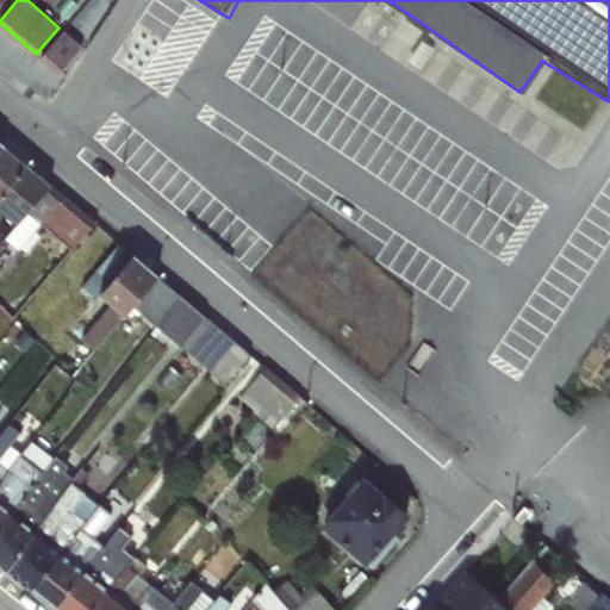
[(0,149),(0,197),(27,166),(4,145),(0,149)]
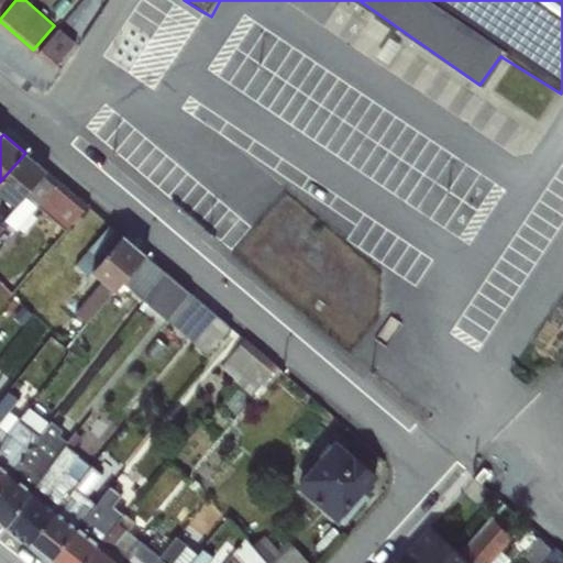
[(25,153),(0,181),(0,190),(17,206),(46,170),(25,153)]
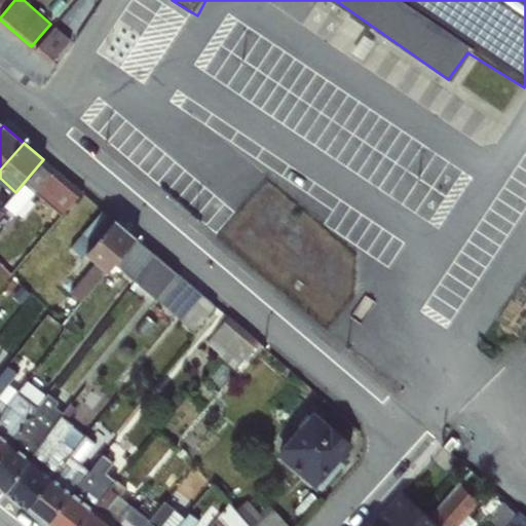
[(15,192),(4,205),(15,215),(36,192),(62,215),(81,192),(43,159),(15,192)]
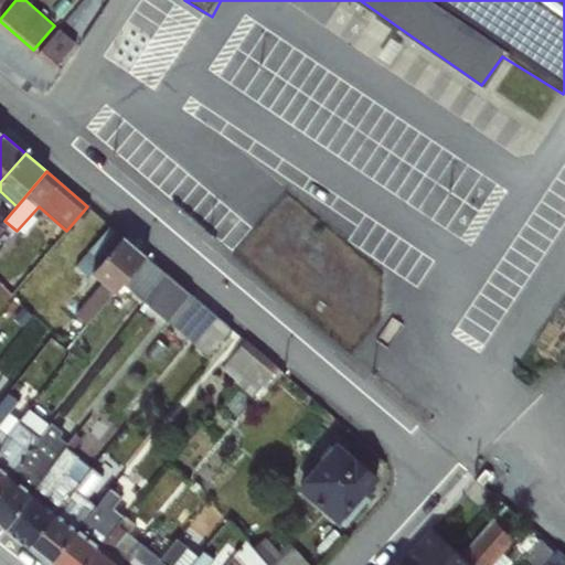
[(0,224),(4,221),(17,206),(0,191),(0,224)]
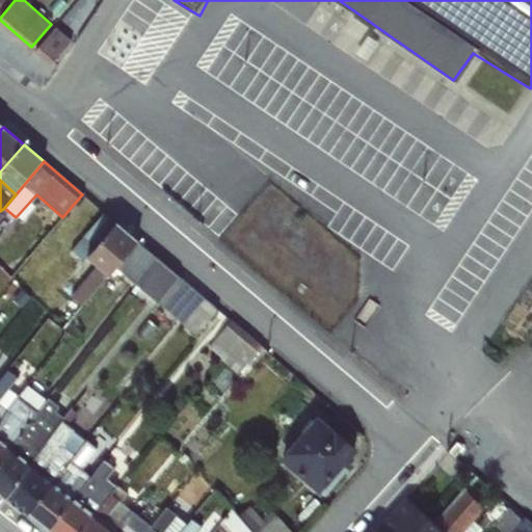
[(101,240),(87,256),(98,264),(110,274),(115,267),(138,240),(117,221),(101,240)]
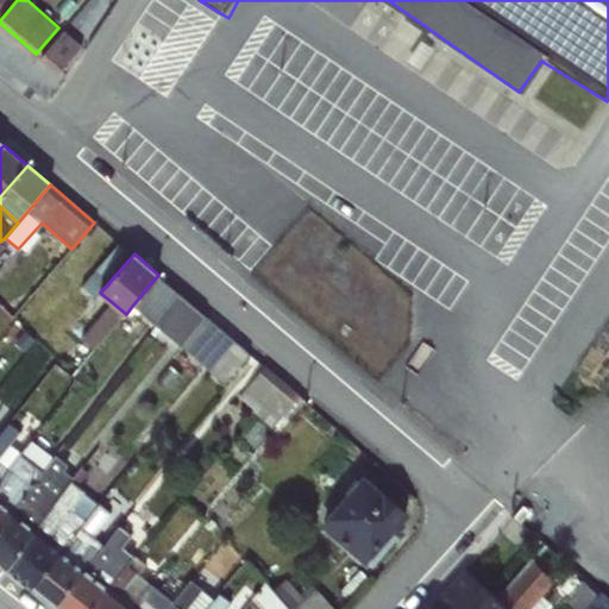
[(100,293),(115,275),(101,263),(82,287),(96,297),(100,293)]
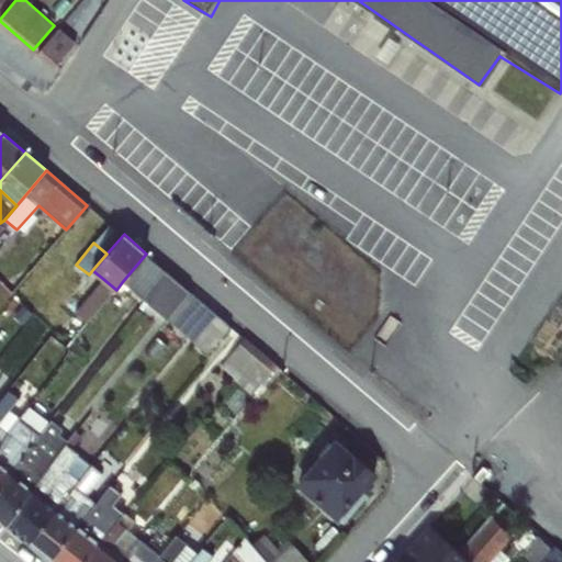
[(146,254),(122,282),(131,290),(144,300),(166,271),(146,254)]
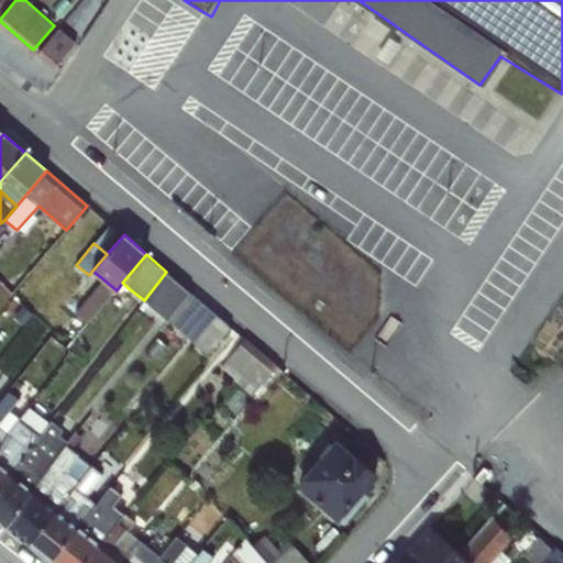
[(18,264),(1,283),(12,293),(29,274),(18,264)]
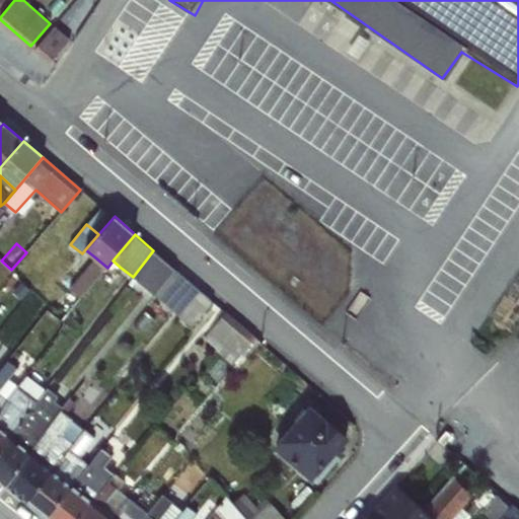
[(153,250),(133,277),(154,294),(175,269),(153,250)]
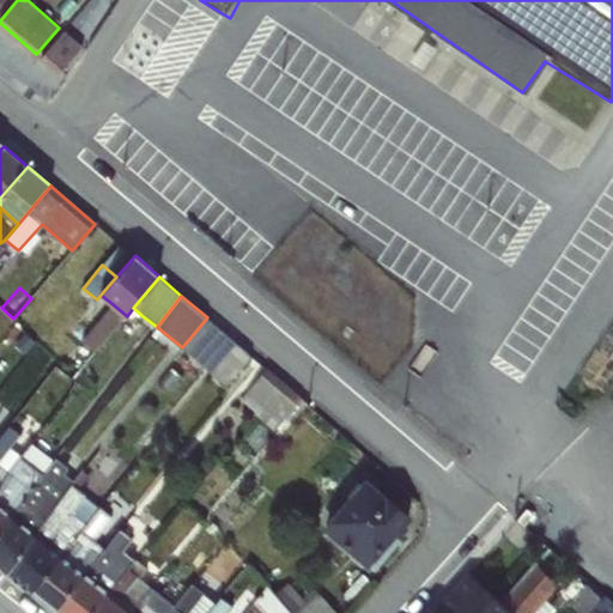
[(127,316),(113,304),(82,341),(95,352),(127,316)]
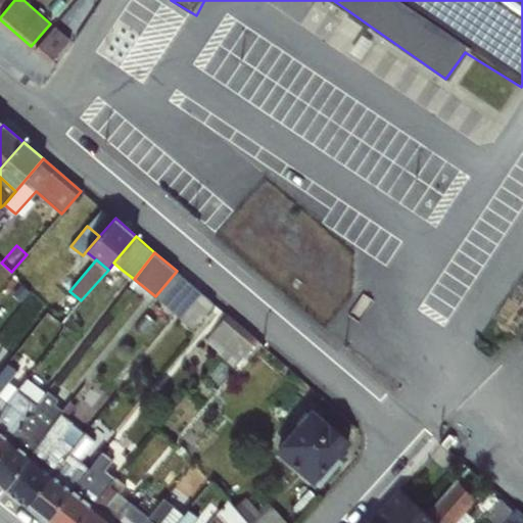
[(177,271),(155,296),(179,317),(201,291),(177,271)]
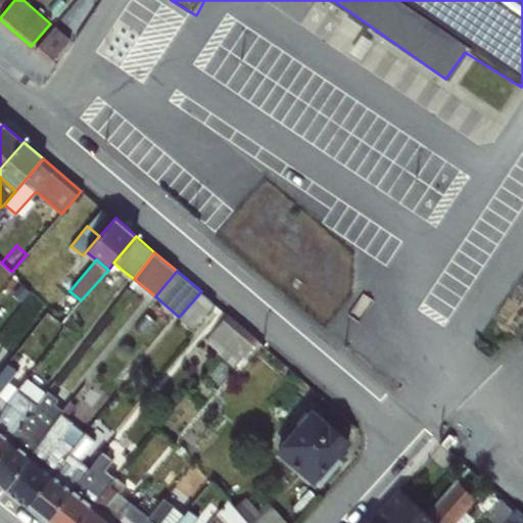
[(201,291),(179,317),(193,329),(216,304),(201,291)]
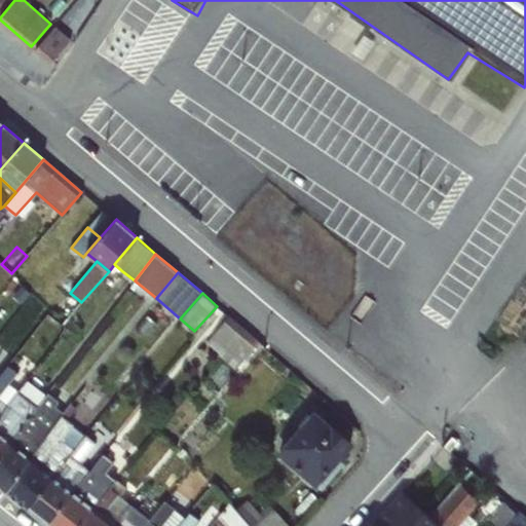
[(229,315),(211,338),(224,350),(220,355),(235,370),(259,341),(229,315)]
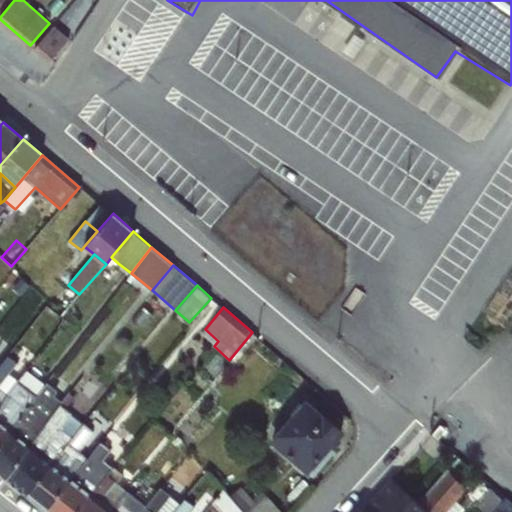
[(0,365),(0,403),(6,395),(0,390),(0,384),(16,363),(8,356),(0,365)]
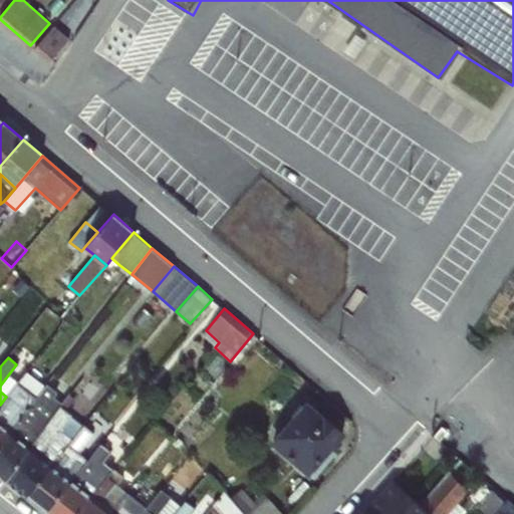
[(6,397),(0,405),(0,425),(10,433),(45,386),(25,370),(6,397)]
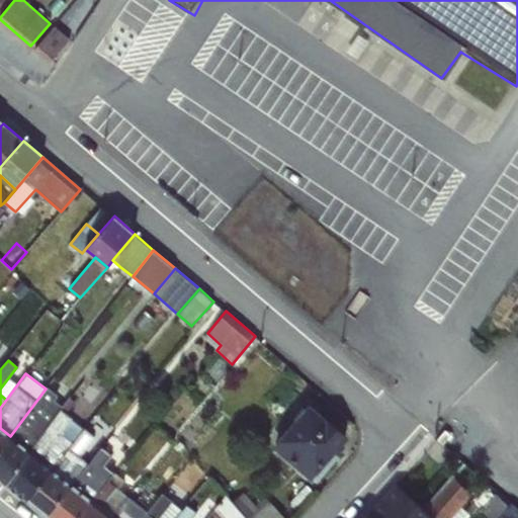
[(46,389),(10,436),(29,452),(62,408),(63,406),(55,399),(58,396),(48,386),(46,389)]
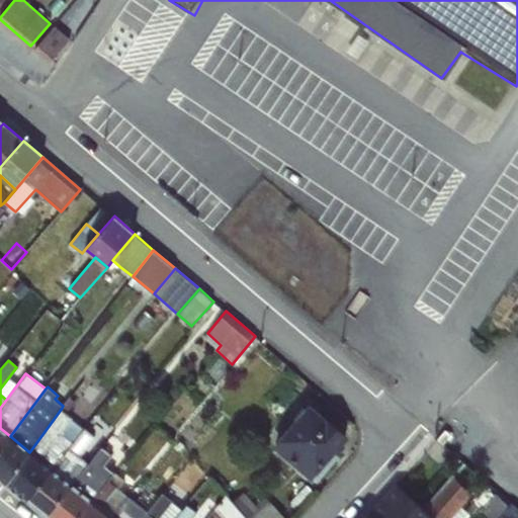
[(314,478),(335,452),(349,436),(311,403),(273,446),(312,480),(314,478)]
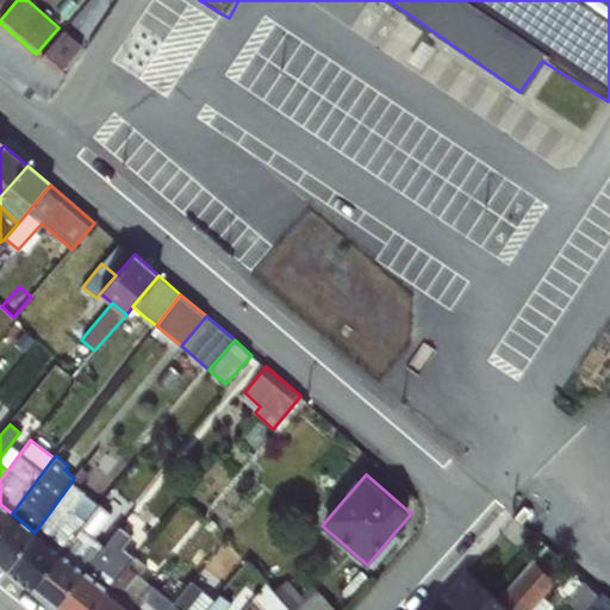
[(73,480),(35,533),(60,553),(85,520),(72,509),(86,492),(73,480)]
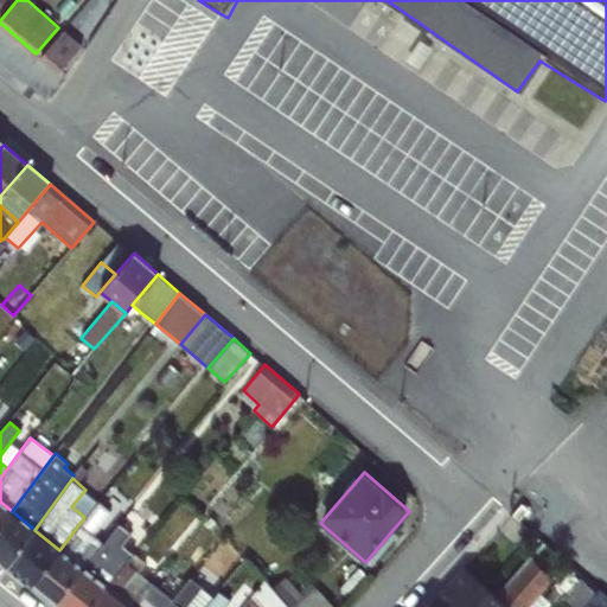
[(84,517),(59,550),(84,569),(103,543),(94,535),(112,511),(98,500),(84,517)]
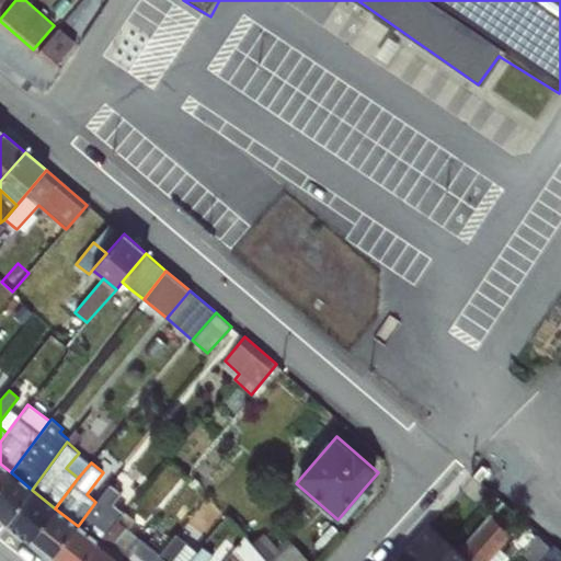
[(0,464),(0,485),(11,472),(0,464)]
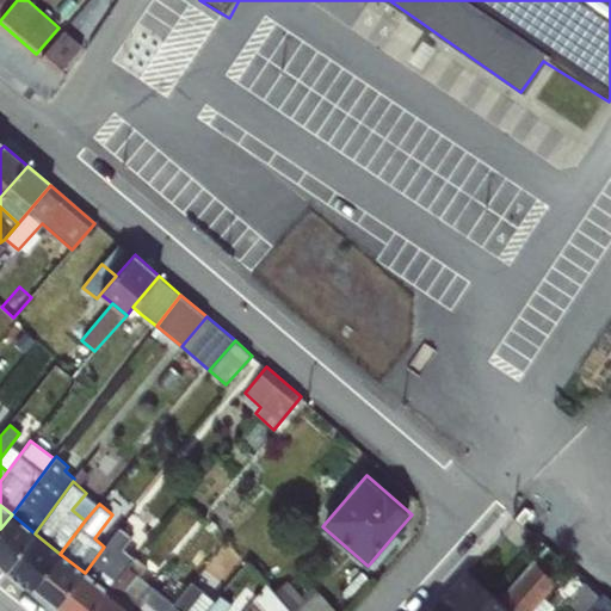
[(12,514),(0,529),(0,565),(7,571),(35,534),(12,514)]
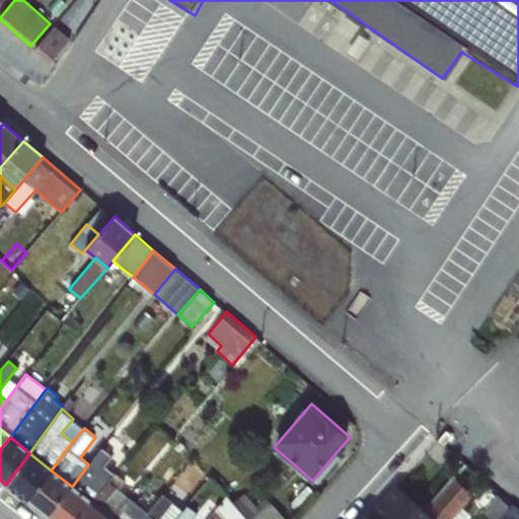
[(88,464),(72,487),(88,500),(90,501),(115,472),(104,466),(113,456),(101,447),(88,464)]
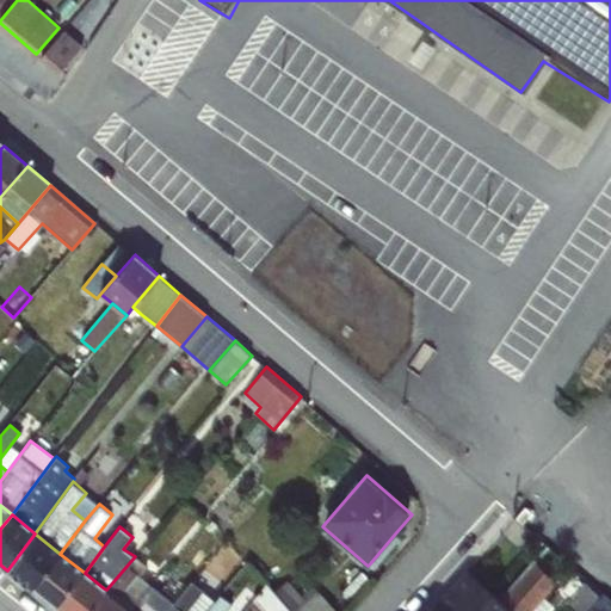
[(35,534),(7,571),(26,587),(31,591),(32,588),(60,554),(35,534)]
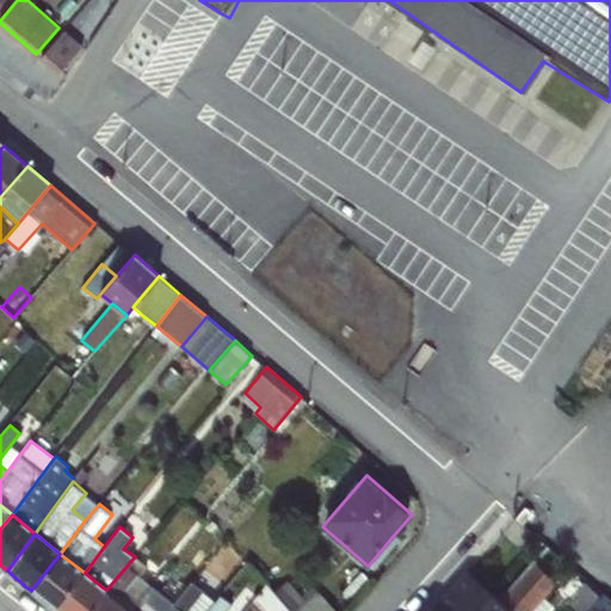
[(395,534),(370,563),(375,567),(400,537),(395,534)]
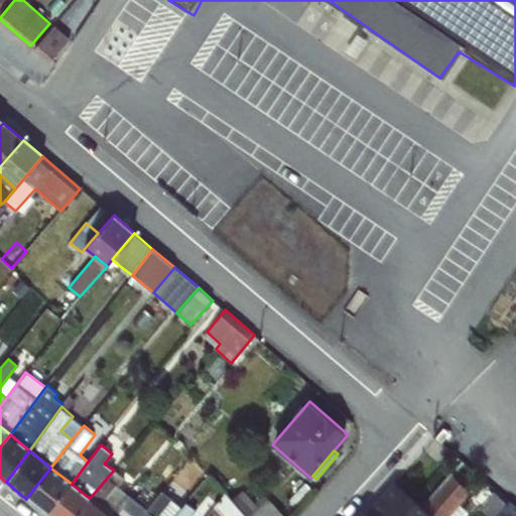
[(27,497),(26,499),(46,514),(72,484),(50,468),(27,497)]
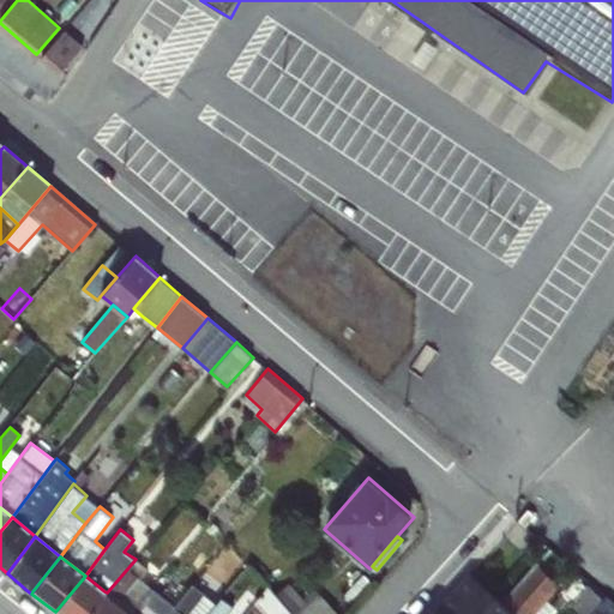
[(561,584),(534,613),(613,613),(613,603),(578,571),(570,583),(542,558),(537,563),(561,584)]
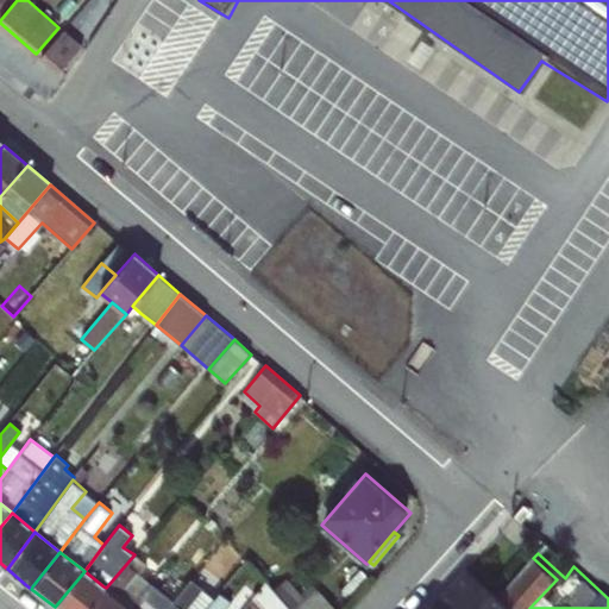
[(135,554),(106,588),(119,598),(139,573),(146,564),(135,554)]
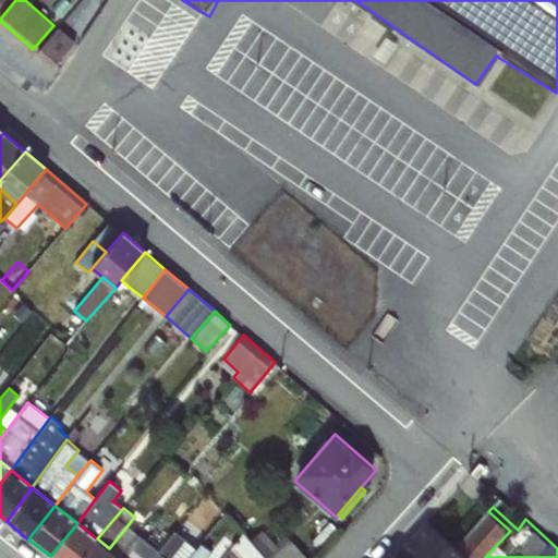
[(487,511),(456,547),(468,557),(485,557),(510,531),(488,511),(487,511)]
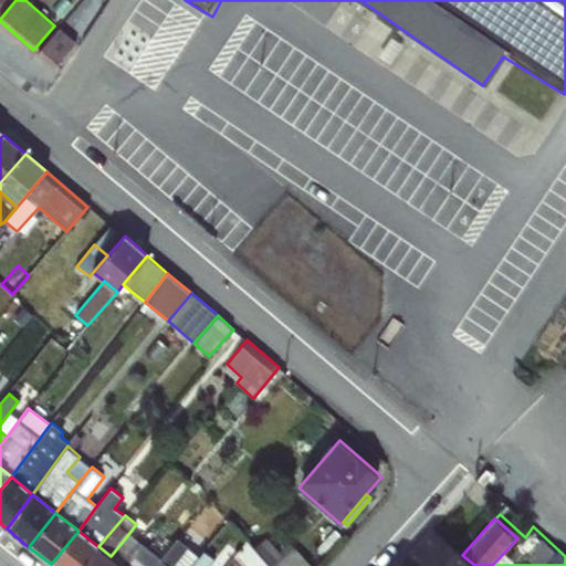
[(79,531),(51,564),(52,565),(83,565),(98,546),(96,545),(79,531)]
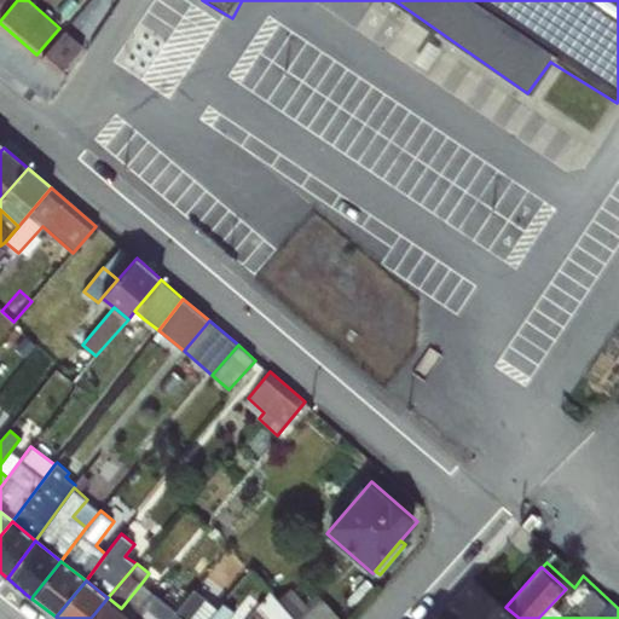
[(473,580),(438,617),(440,618),(519,618),(505,607),(473,580)]
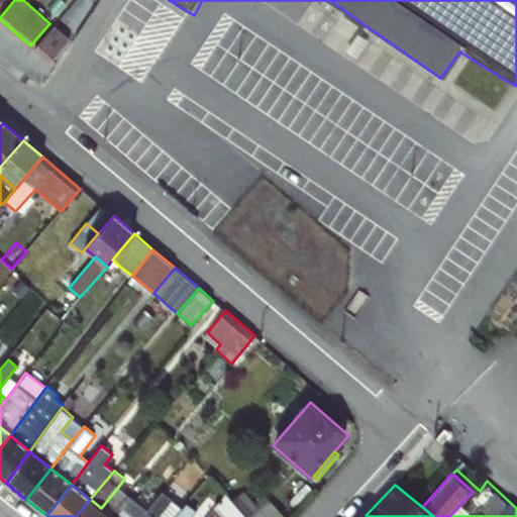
[(118,487),(101,508),(110,515),(128,494),(118,487)]
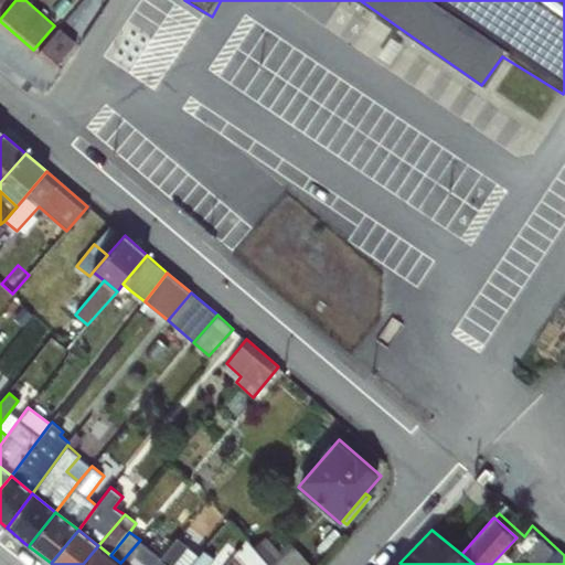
[(265,535),(254,547),(268,564),(308,564),(289,541),(278,551),(265,535)]
